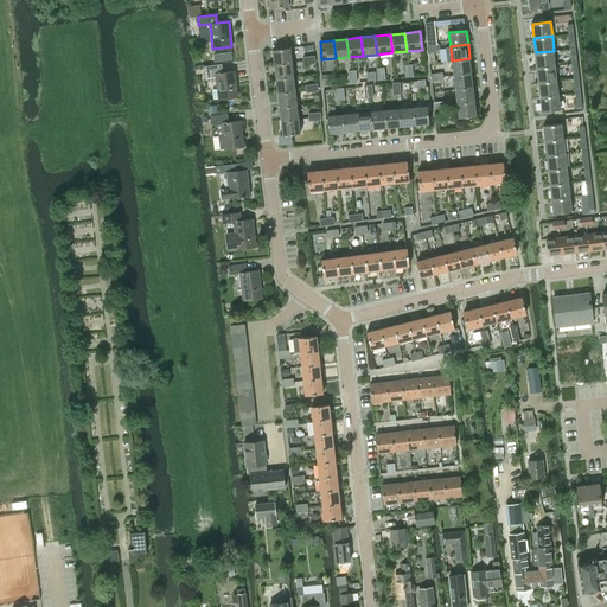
[(273,50),(274,64),(292,62),(291,48),(273,50)]
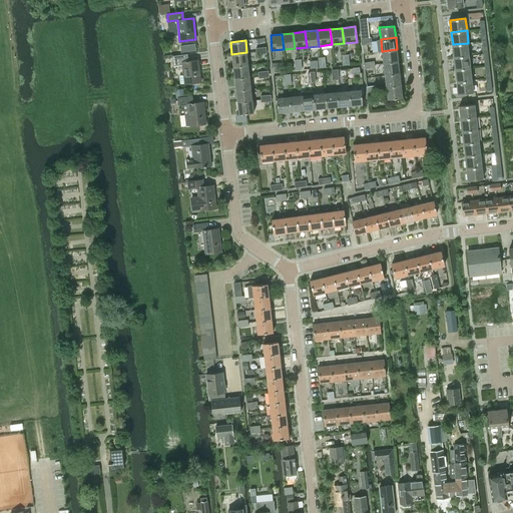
[(179,45),(180,51),(195,49),(194,43),(179,45)]
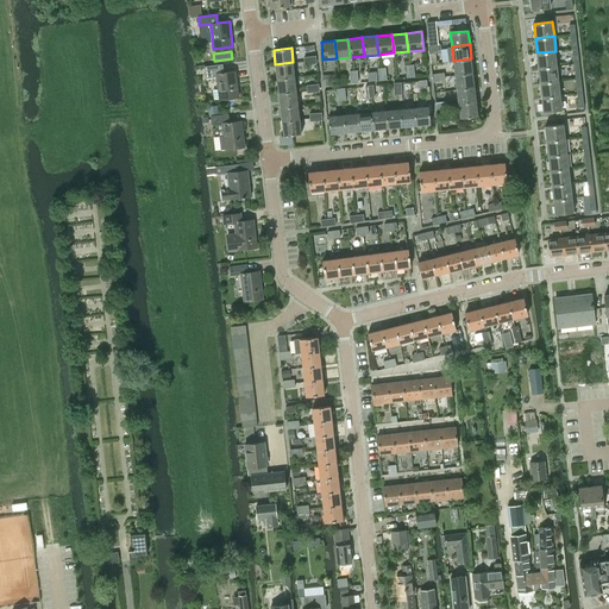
[(538,52),(539,67),(557,64),(556,51),(538,52)]
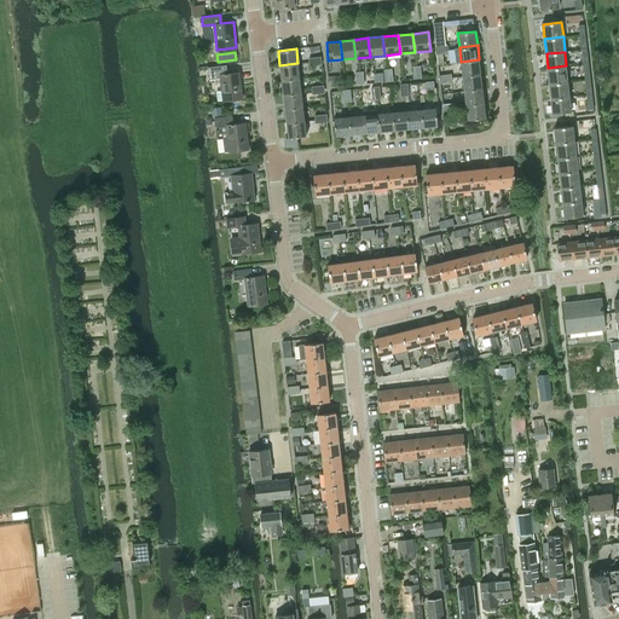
[(461,62),(462,75),(480,73),(479,59),(461,62)]
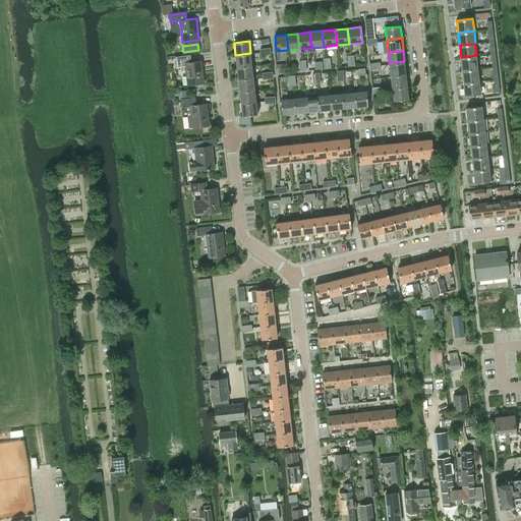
[(235,55),(237,67),(251,65),(250,53),(235,55)]
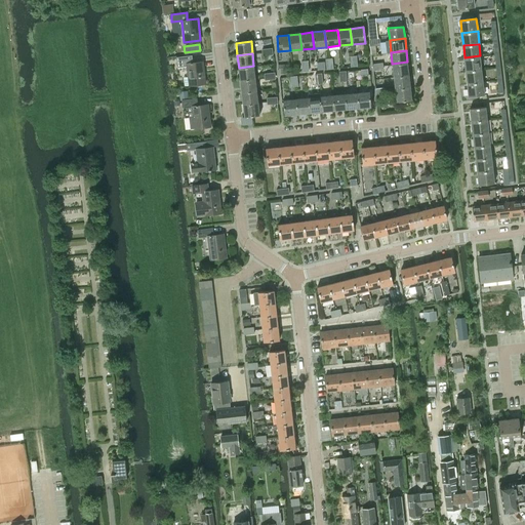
[(189,86),(206,84),(203,62),(193,64),(192,55),(176,57),(177,68),(187,67),(189,86)]
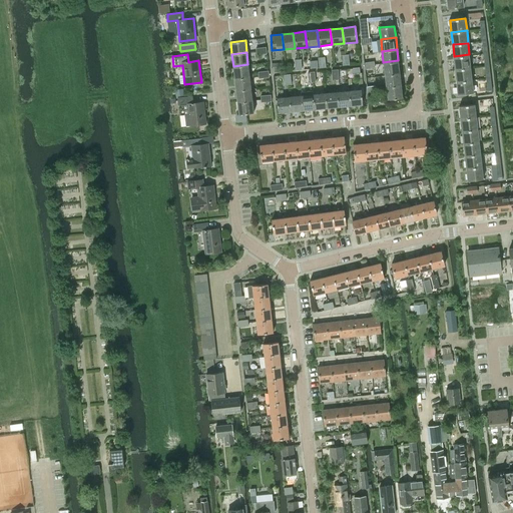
[(454,56),(455,69),(471,67),(469,54),(454,56)]
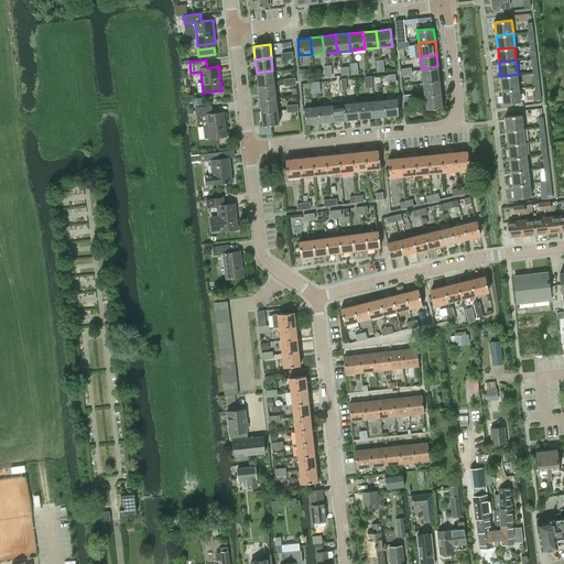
[(421,68),(423,82),(440,79),(437,66),(421,68)]
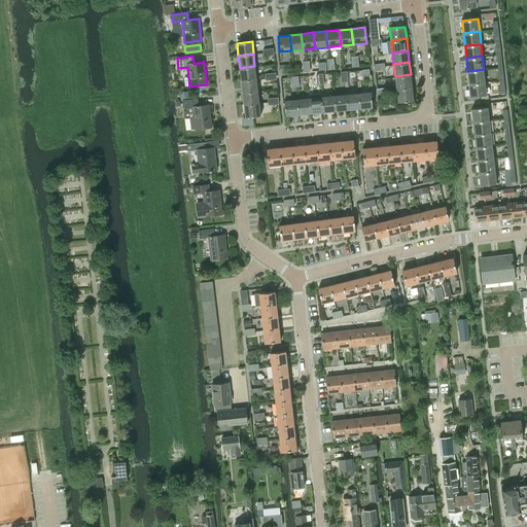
[(240,68),(241,79),(256,78),(254,66),(240,68)]
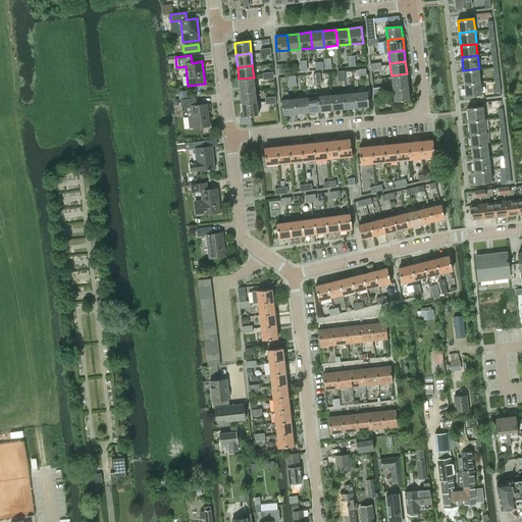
[(360,80),(367,79),(367,73),(366,73),(365,68),(353,69),(353,75),(358,74),(358,73),(359,73),(359,74),(360,74),(360,80)]
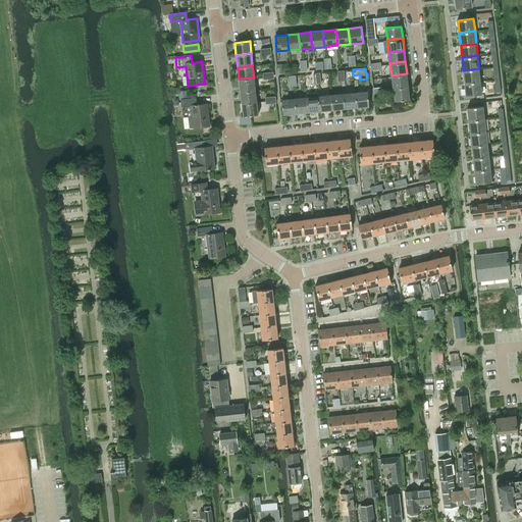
[(463,70),(465,84),(480,82),(479,68),(463,70)]
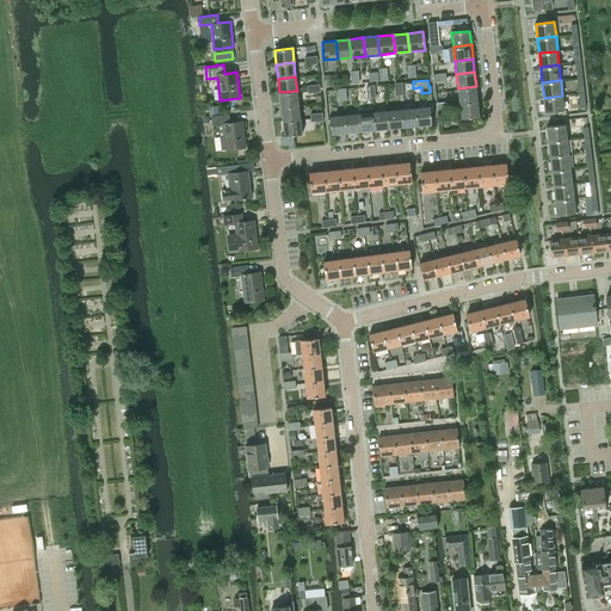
[(458,88),(460,103),(477,102),(476,86),(458,88)]
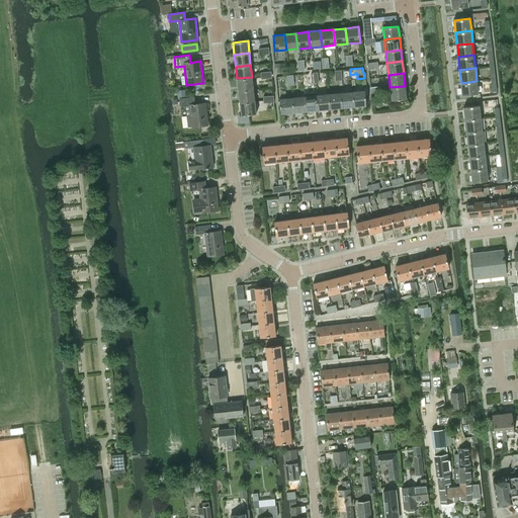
[(237,78),(238,91),(253,90),(252,77),(237,78)]
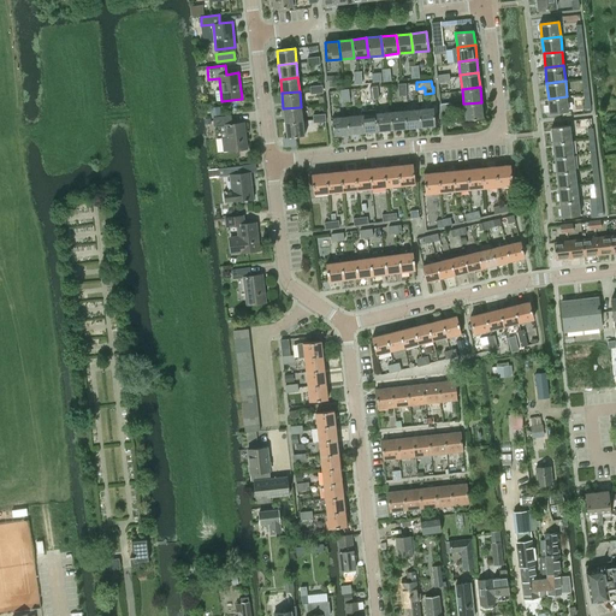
[(569,112),(567,96),(549,99),(550,113),(569,112)]
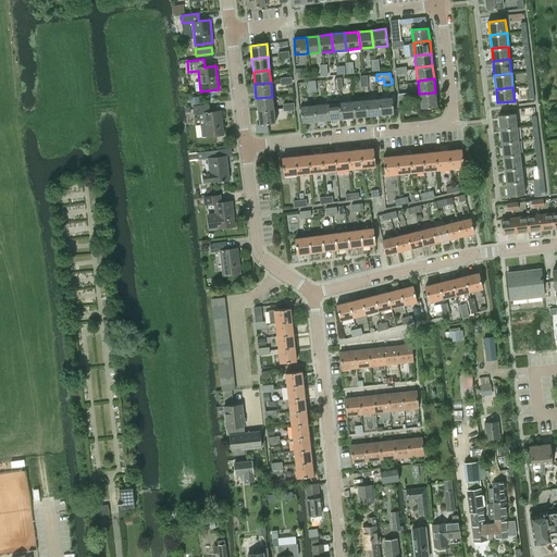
[(437,107),(435,93),(419,94),(421,108),(437,107)]
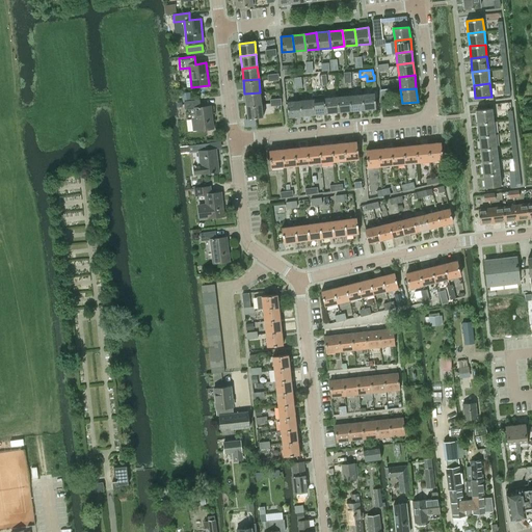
[(244,94),(246,107),(262,105),(260,92),(244,94)]
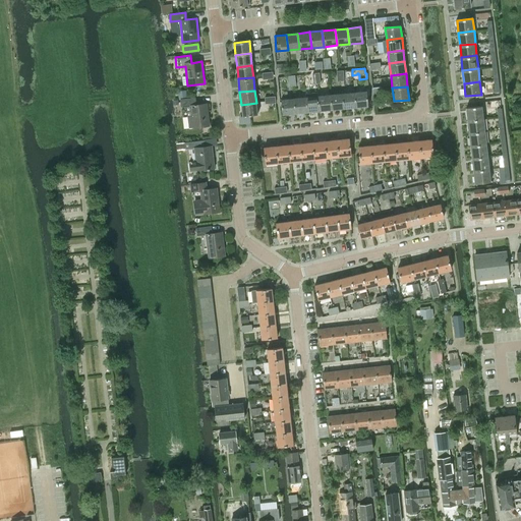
[(355,92),(356,107),(368,106),(367,91),(355,92)]
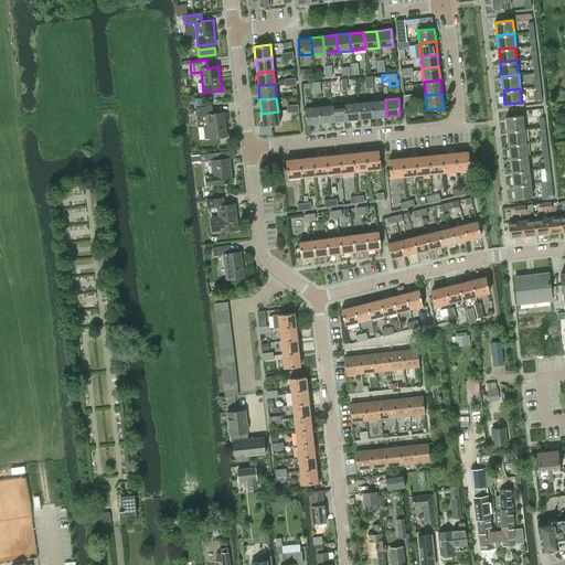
[(371,100),(373,118),(386,116),(385,99),(371,100)]
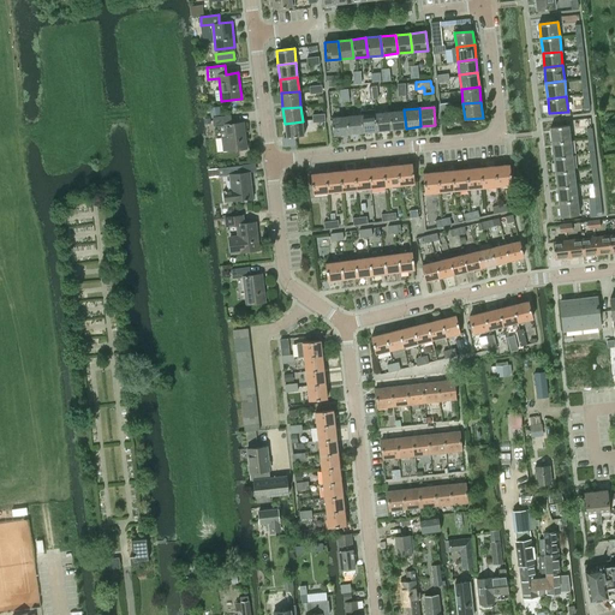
[(389,111),(392,130),(406,129),(404,109),(389,111)]
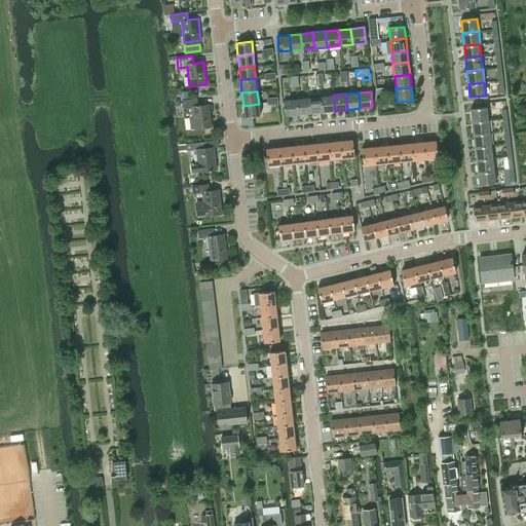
[(321,97),(323,112),(335,111),(333,95),(321,97)]
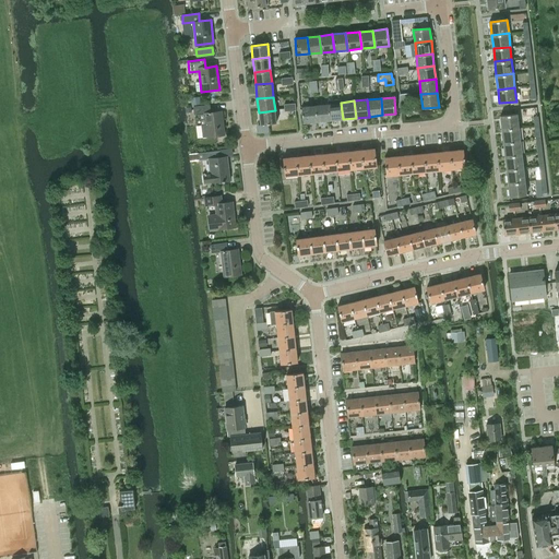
[(328,104),(330,120),(343,119),(341,103),(328,104)]
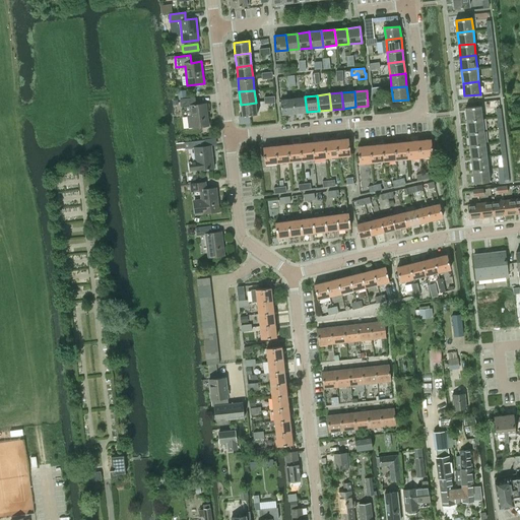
[(293,98),(295,114),(307,112),(305,96),(293,98)]
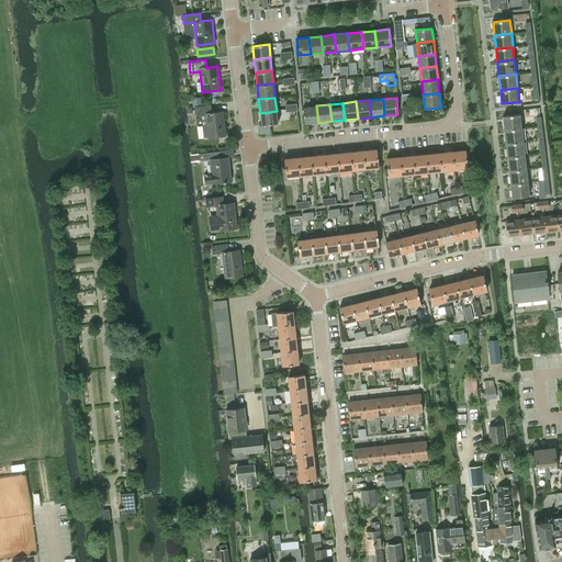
[(203,138),(208,137),(226,135),(223,112),(212,113),(211,105),(194,108),(195,115),(198,115),(201,119),(203,138)]
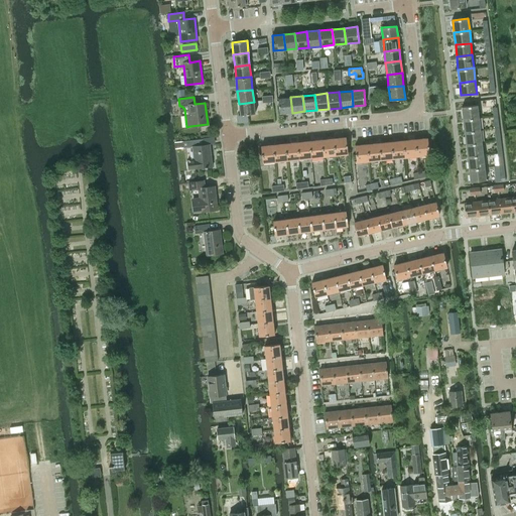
[(280,114),(292,113),(290,97),(278,98),(280,114)]
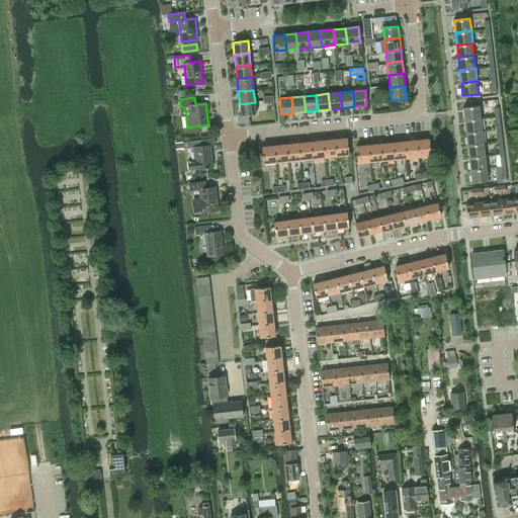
[(256,113),(255,102),(240,104),(241,115),(256,113)]
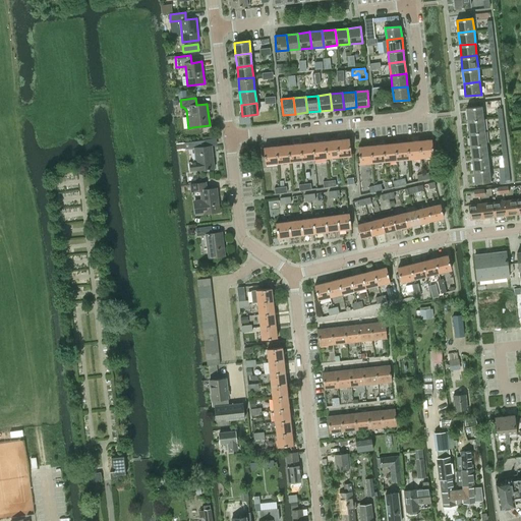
[(466,108),(468,120),(484,118),(482,106),(466,108)]
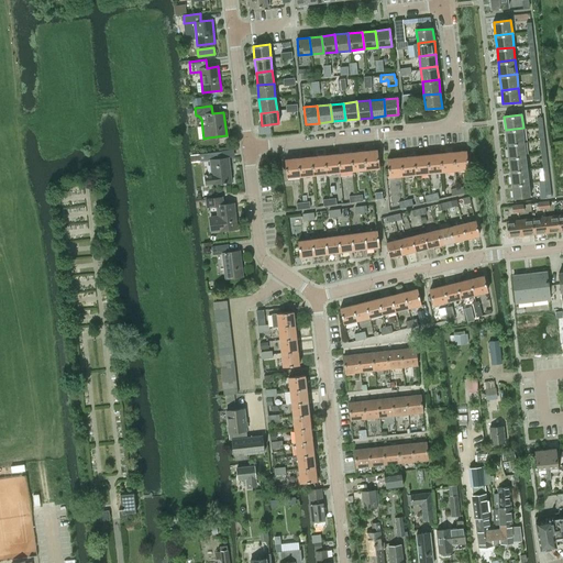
[(506,130),(507,142),(525,141),(523,128),(506,130)]
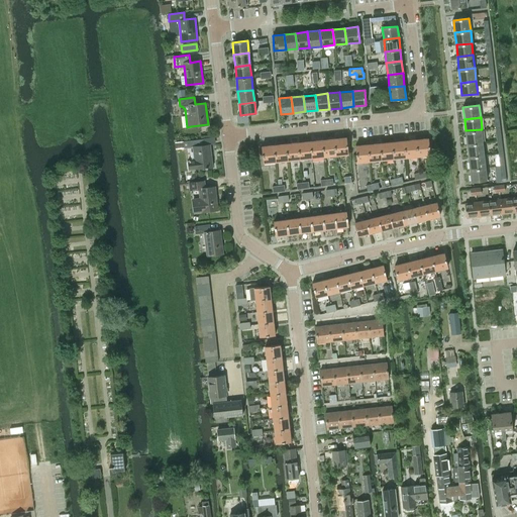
[(466,130),(468,143),(483,141),(482,129),(466,130)]
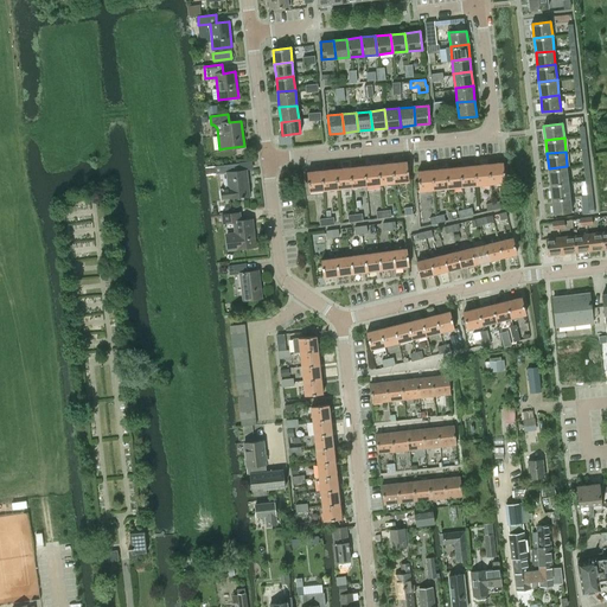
[(391,163),(395,183),(409,180),(407,161),(391,163)]
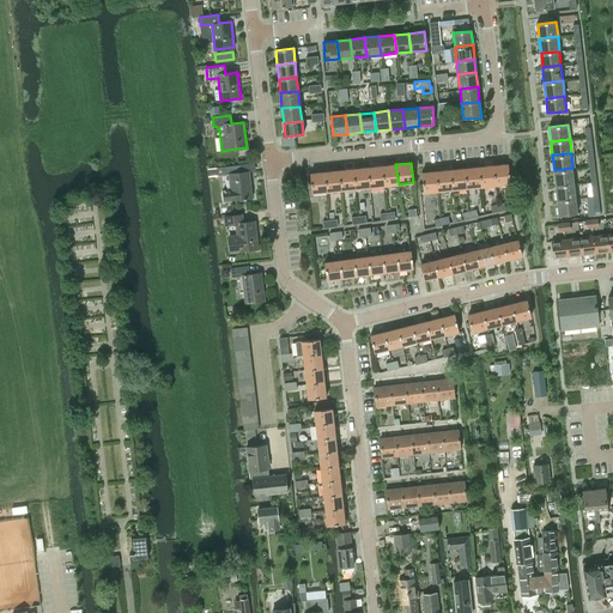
[(381,167),(383,186),(399,184),(395,164),(381,167)]
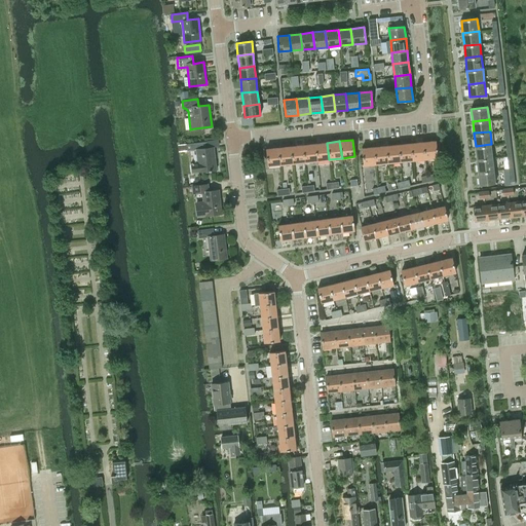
[(424,142),(426,158),(438,157),(436,141),(424,142)]
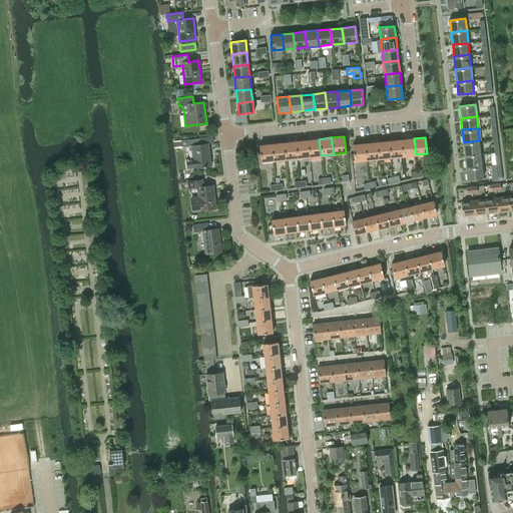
[(188,168),(211,165),(208,143),(202,144),(201,138),(181,140),(182,147),(191,146),(193,159),(187,159),(188,168)]
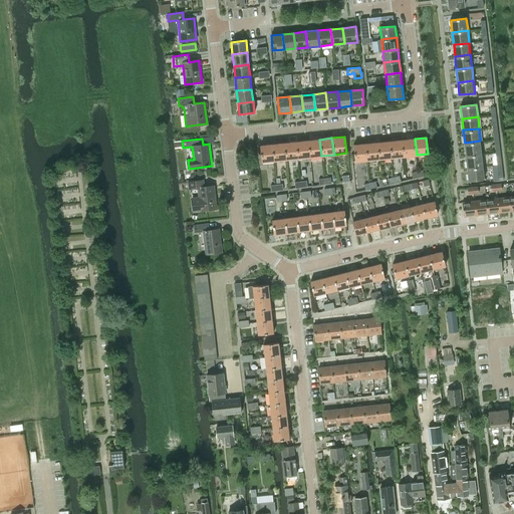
[(403,140),(404,157),(417,155),(415,139),(403,140)]
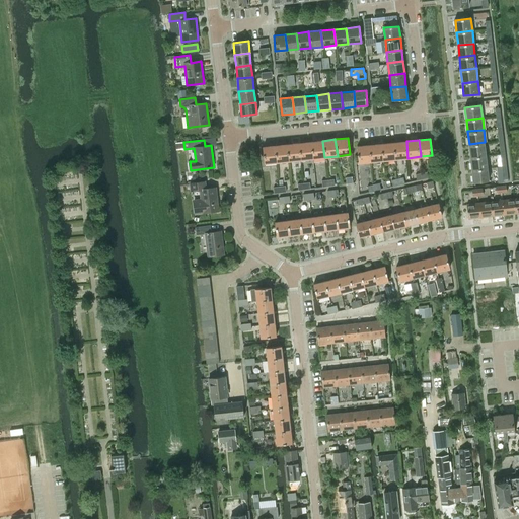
[(311,142),(312,158),(324,157),(322,141),(311,142)]
